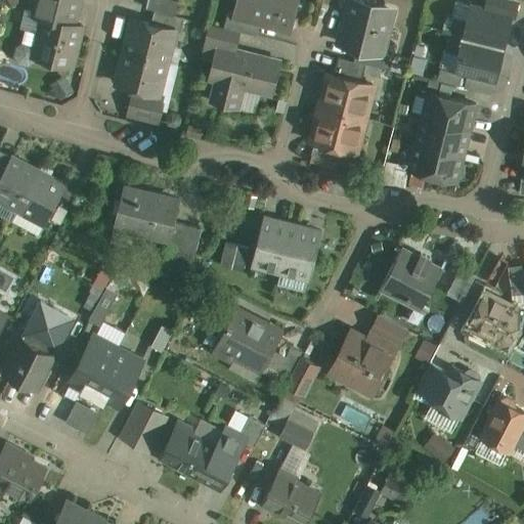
[(78,0),(39,0),(36,14),(44,16),(44,15),(73,23),(78,0)]
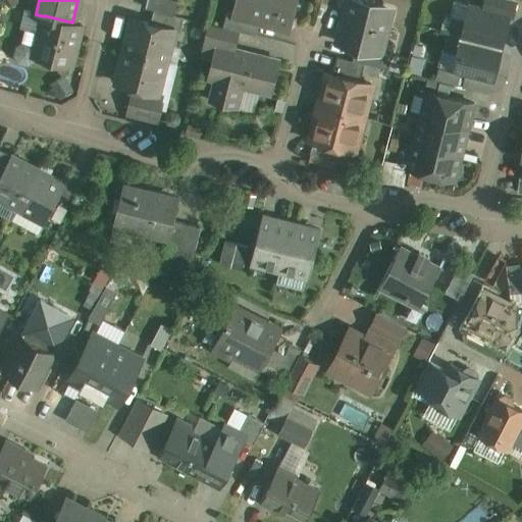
[(154,10),(174,14),(178,1),(174,0),(146,0),(145,7),(154,10)]
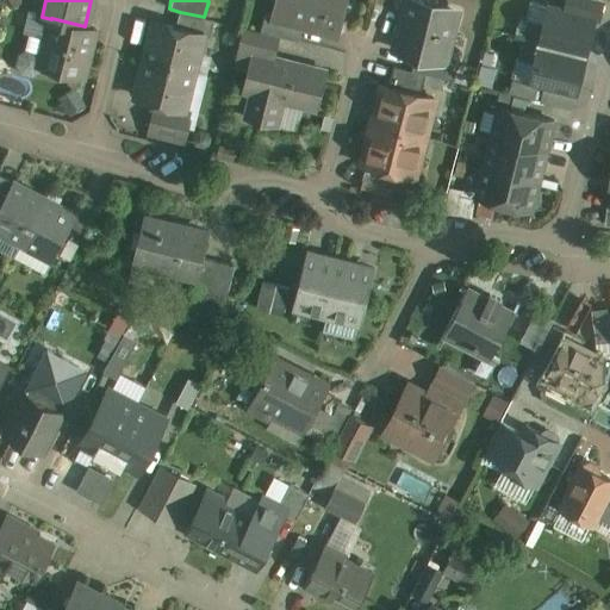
[(343,0),(279,0),(275,17),(275,18),(300,24),(336,33),(343,0)]
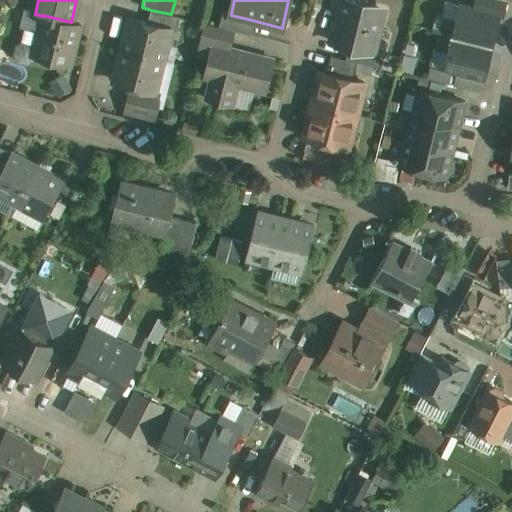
[(373,51),(383,10),(371,7),(367,1),(364,0),(356,0),(356,1),(352,0),(340,0),(338,10),(342,14),(341,19),(337,21),(332,41),(349,45),(373,51)]
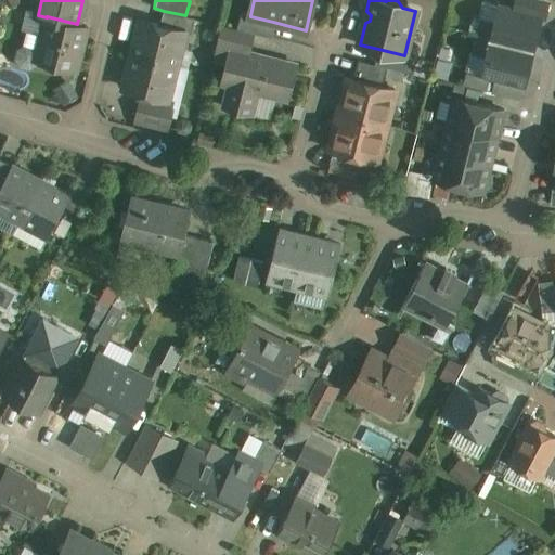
[(541,16),(500,7),(495,24),(491,40),(532,50),(541,16)]
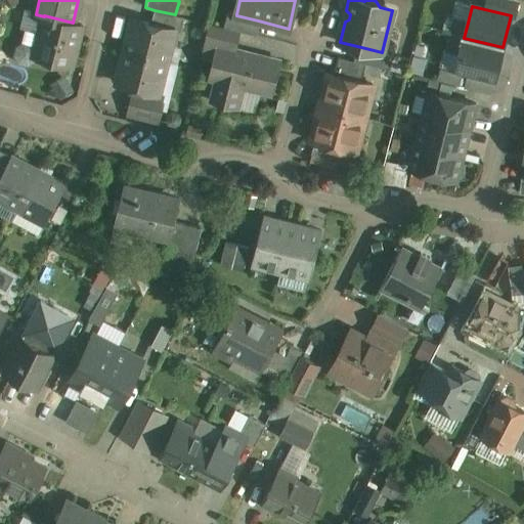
[(175,14),(155,10),(151,24),(174,30),(174,31),(181,33),(184,17),(175,14)]
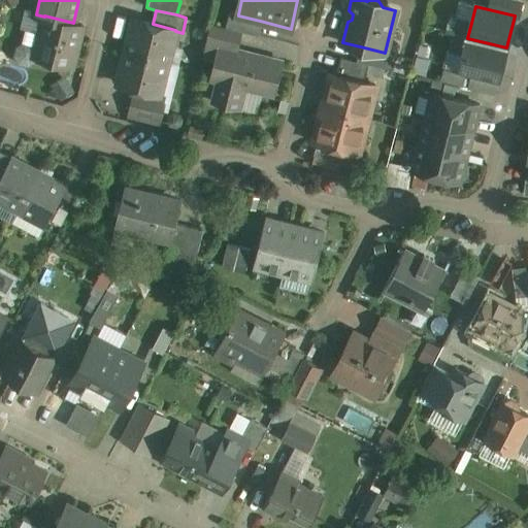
[(260,21),(238,15),(238,14),(230,13),(227,28),(241,31),(257,35),(260,21)]
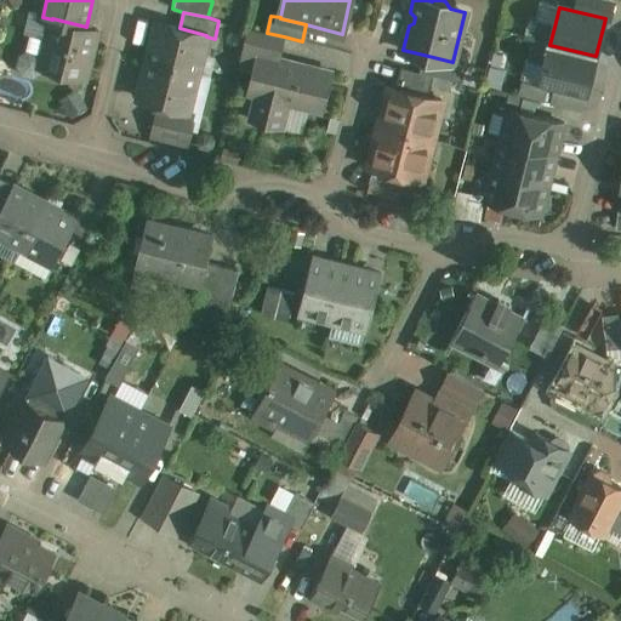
[(86,27),(52,18),(52,20),(46,44),(40,66),(43,67),(85,78),(97,30),(86,27)]
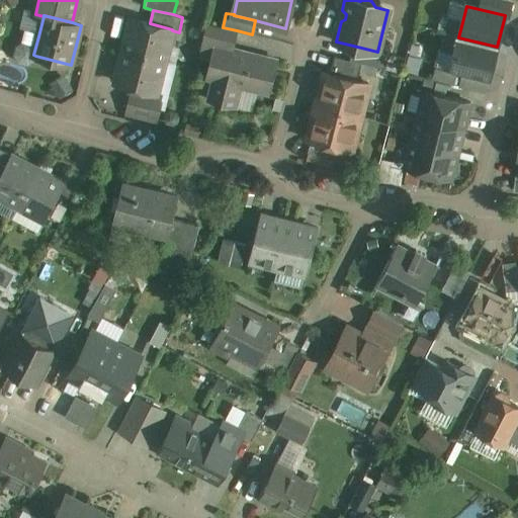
[(150,23),(133,19),(124,51),(164,61),(172,30),(172,29),(150,23)]
